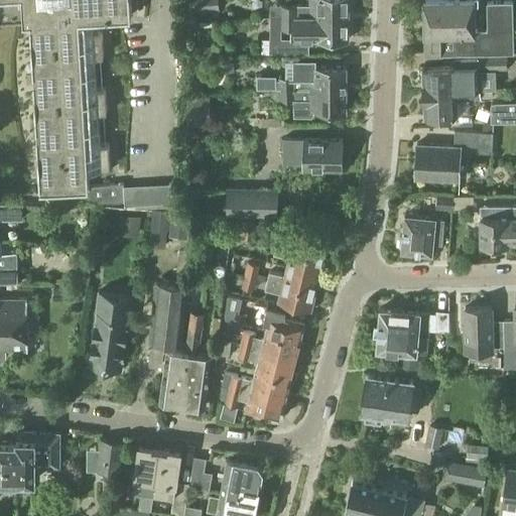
[(0,0),(0,24),(37,22),(38,32),(30,33),(32,66),(39,66),(41,88),(34,89),(35,121),(43,121),(44,144),(37,144),(39,176),(46,176),(47,187),(44,187),(45,203),(90,201),(122,201),(122,183),(89,183),(89,168),(110,167),(108,144),(100,144),(98,112),(106,112),(105,88),(97,89),(95,56),(103,56),(102,32),(94,33),(93,18),(130,16),(129,0),(0,0)]
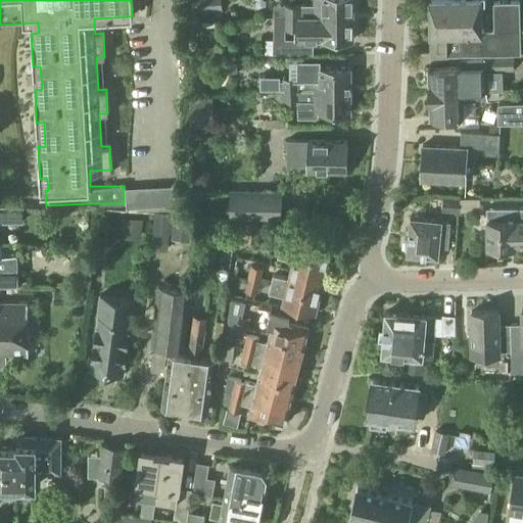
[(193,0),(194,12),(221,10),(220,0),(193,0)]
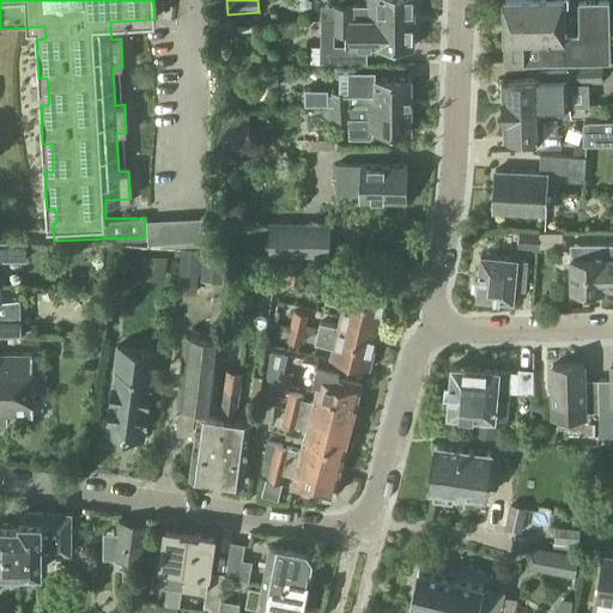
[(366,0),(368,8),(353,7),(353,20),(368,20),(414,22),(413,0),(366,0)]
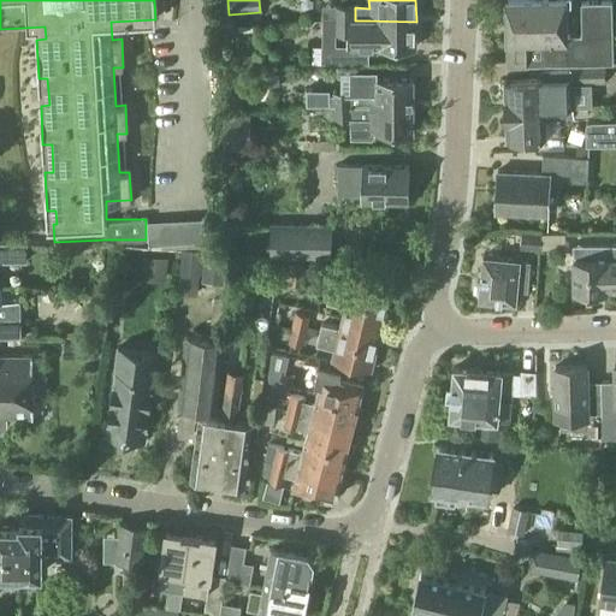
[(504,0),(507,67),(543,66),(605,64),(612,64),(611,3),(581,4),(582,36),(568,36),(566,0),(504,0)]
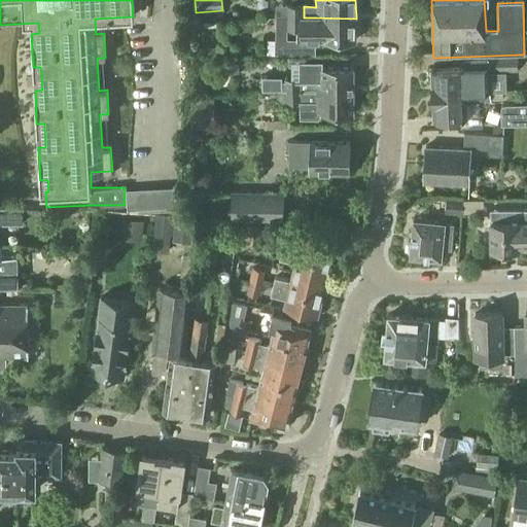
[(304,18),(304,6),(276,6),(276,18),(286,18),(304,18)]
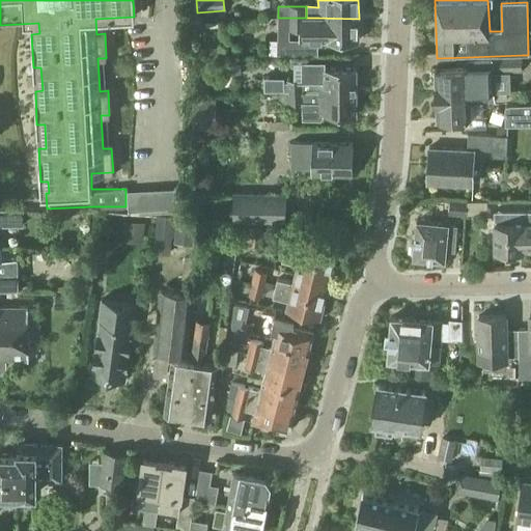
[(318,18),(306,18),(288,18),(288,29),(302,29),(302,40),(314,40),(358,40),(359,19),(318,18)]
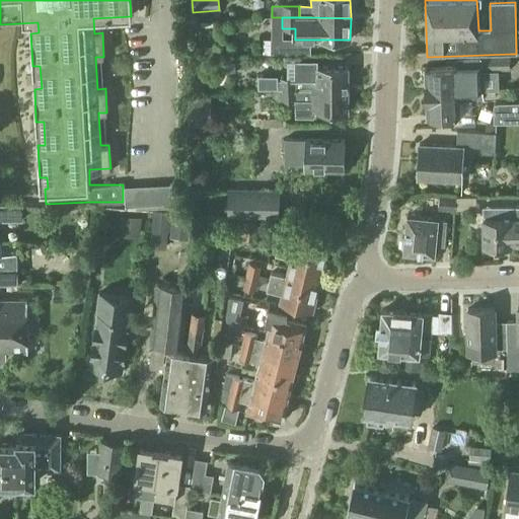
[(279,42),(271,42),(271,54),(295,54),(295,40),(279,40),(279,42)]
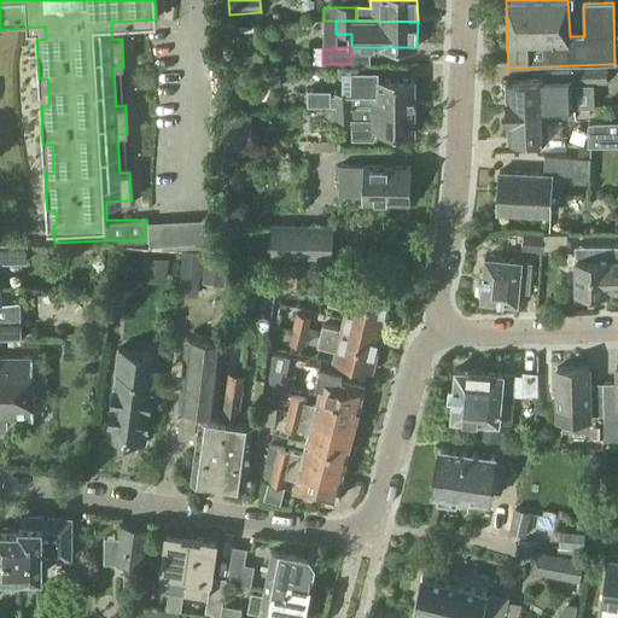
[(261,69),(261,56),(235,57),(235,70),(261,69)]
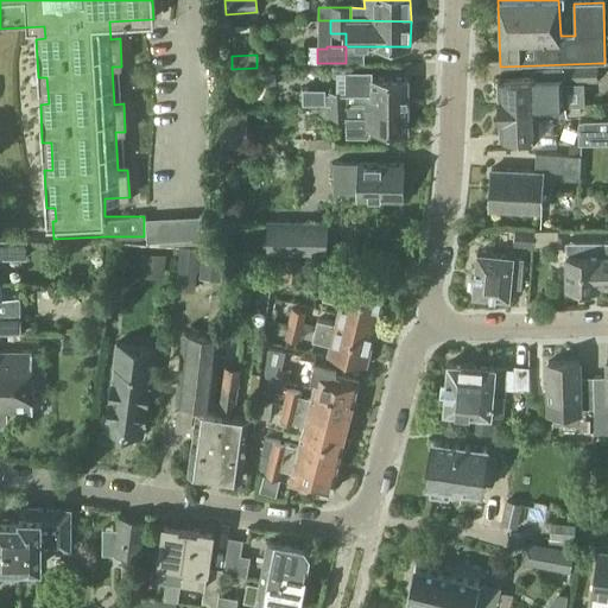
[(498,80),(499,108),(564,107),(563,83),(597,82),(597,63),(536,65),(536,78),(498,80)]
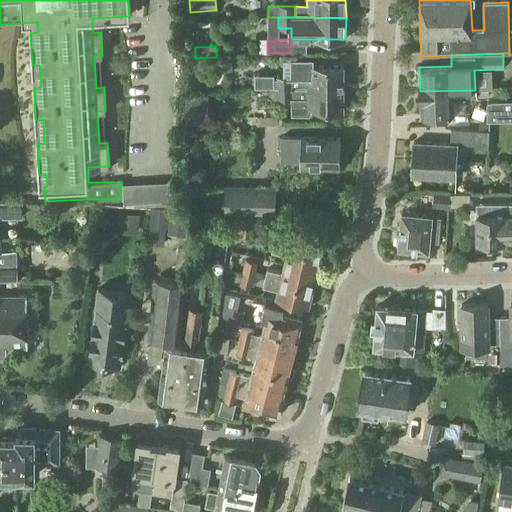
[(199,70),(198,59),(186,59),(187,71),(199,70)]
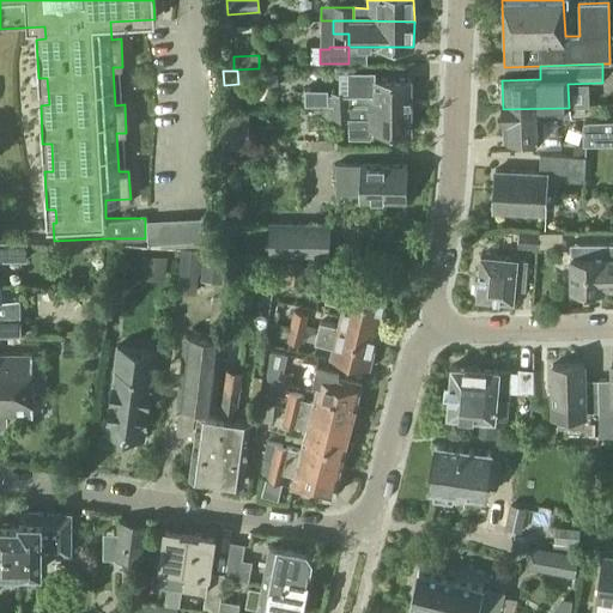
[(304,107),(331,107),(351,105),(364,107),(411,107),(411,79),(375,79),(375,72),(339,72),(338,93),(327,93),(327,90),(304,90),(304,107)]
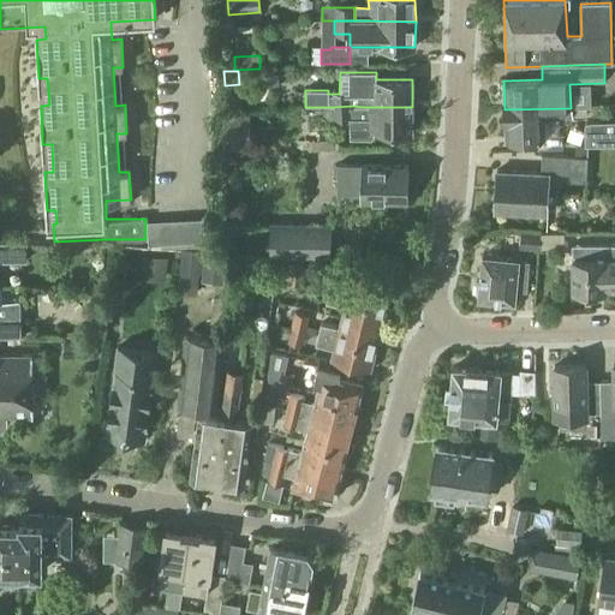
[(352,106),(332,107),(332,121),(351,121),(351,138),(371,138),(376,133),(412,133),(412,107),(365,107),(352,106)]
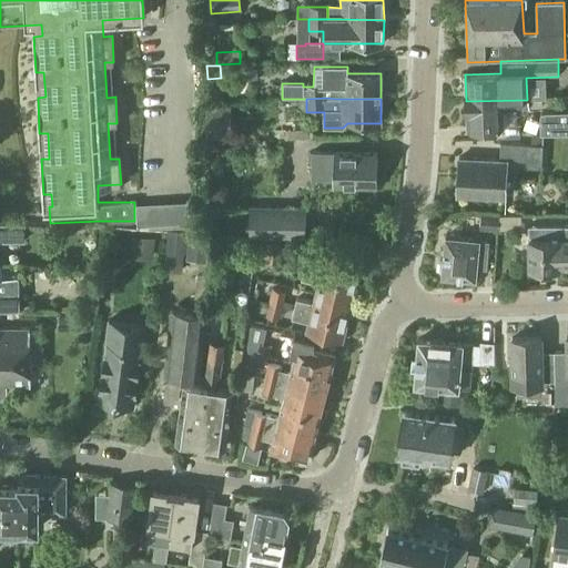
[(527,100),(466,101),(467,128),(503,127),(503,110),(527,109),(527,100)]
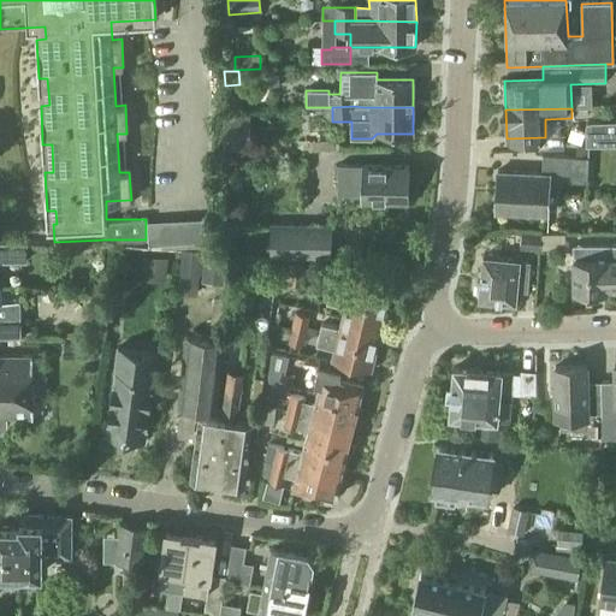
[(250,117),(223,117),(223,140),(250,140),(250,117)]
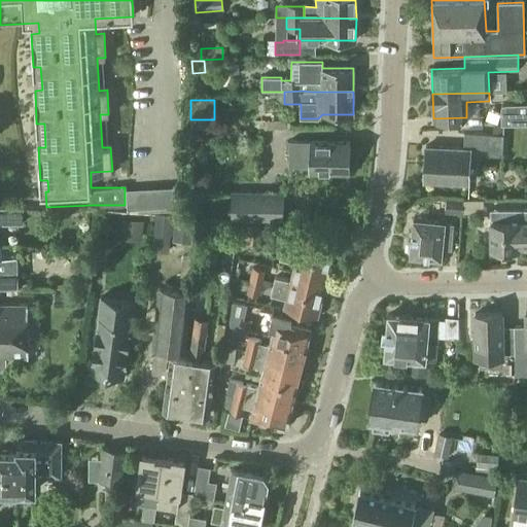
[(501,106),(501,107),(501,125),(526,123),(526,102),(504,103),(503,104),(502,105),(501,106)]
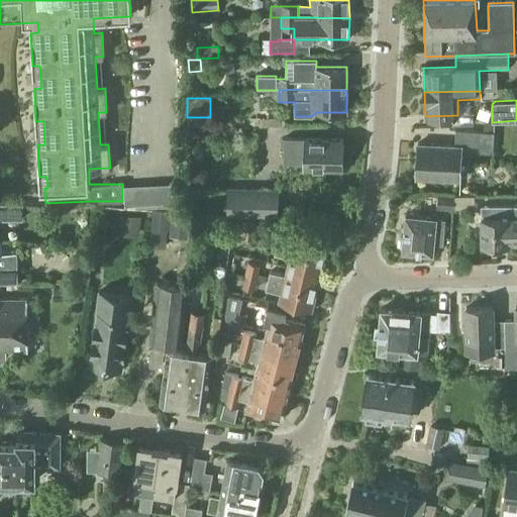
[(479,131),(478,146),(477,152),(493,152),(493,149),(494,138),(494,132),(479,131)]
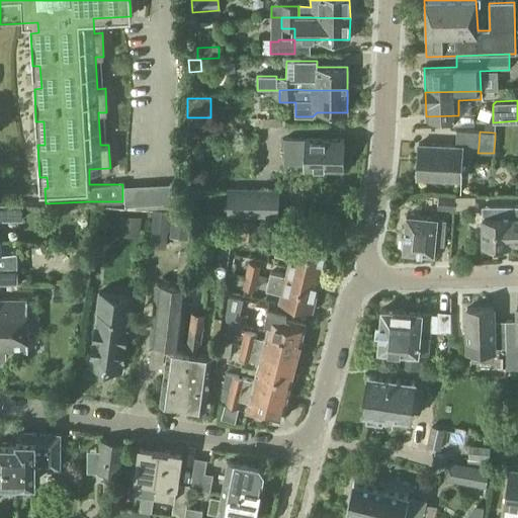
[(205,135),(195,143),(206,155),(216,148),(205,135)]
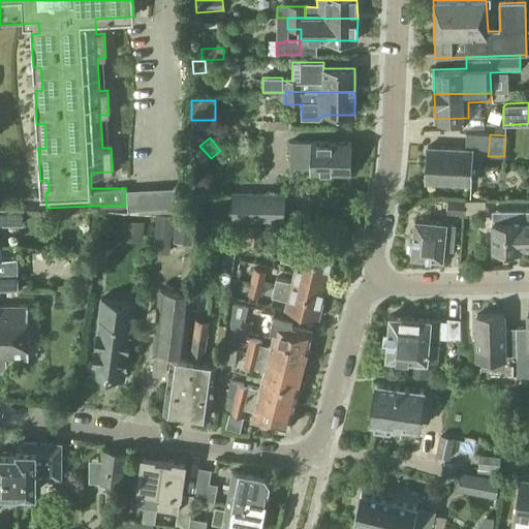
[(291,165),(311,166),(311,173),(350,173),(351,143),(292,141),(292,154),(291,165)]
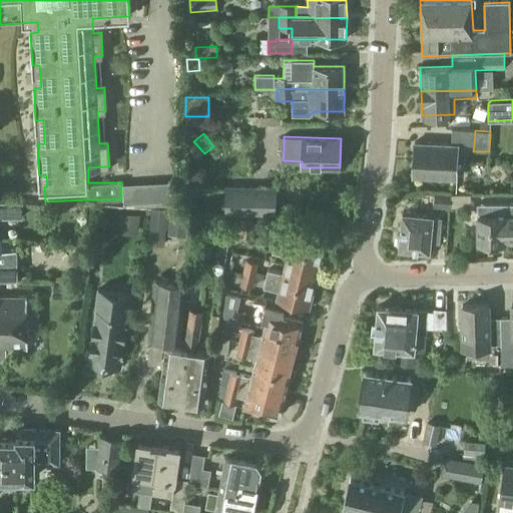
[(412,176),(456,178),(458,144),(414,142),(412,176)]
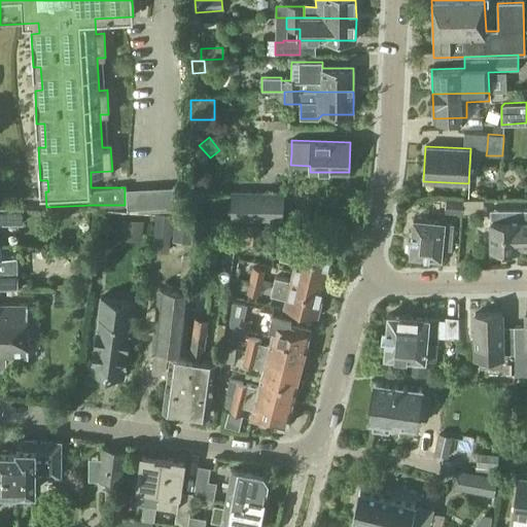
[(231,222),(259,222),(260,194),(232,192),(231,222)]
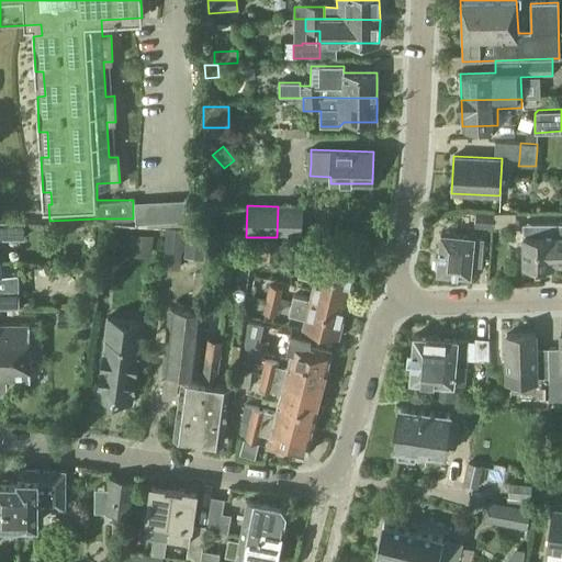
[(473,231),(491,231),(492,216),(474,215),(473,231)]
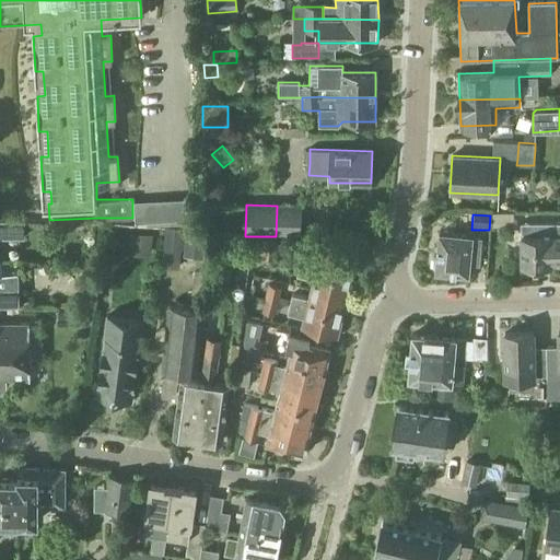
[(0,221),(0,237),(24,237),(23,221),(0,221)]
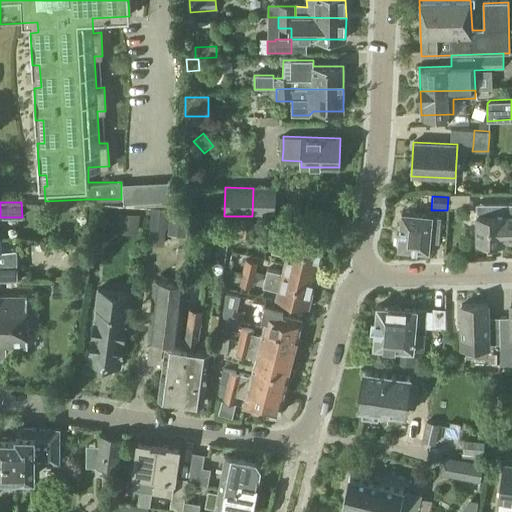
[(511,203),(476,204),(476,244),(505,243),(505,240),(511,240),(511,203)]
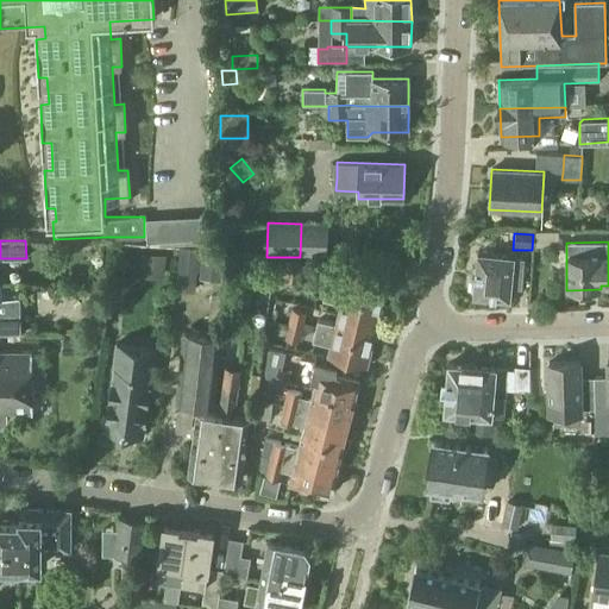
[(180,250),(175,290),(194,293),(199,252),(180,250)]
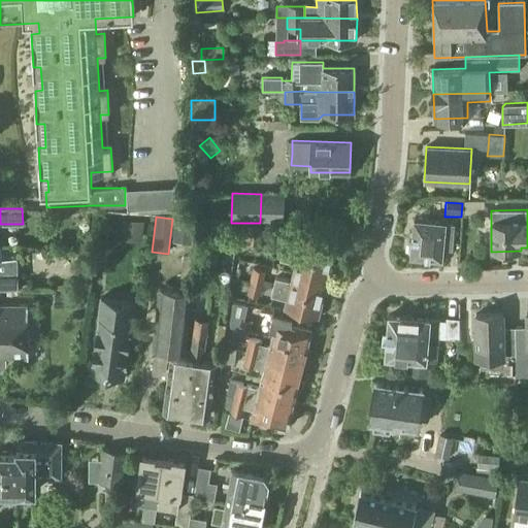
[(441,259),(442,250),(452,251),(454,224),(446,224),(446,223),(414,220),(410,257),(441,259)]
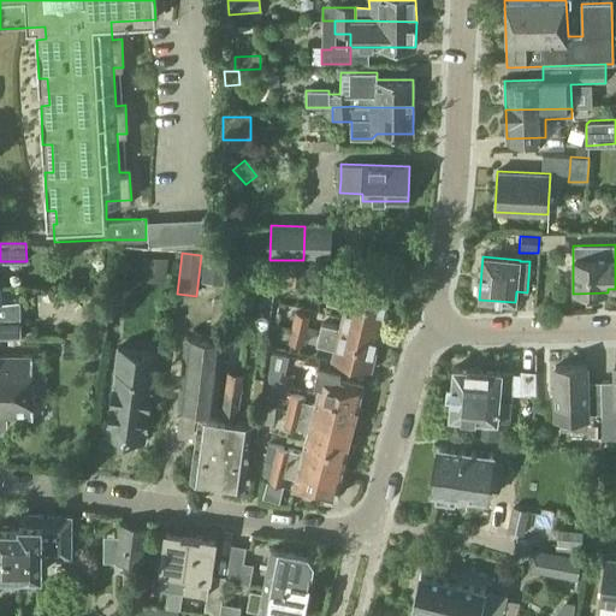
[(165,283),(167,260),(143,259),(142,280),(165,283)]
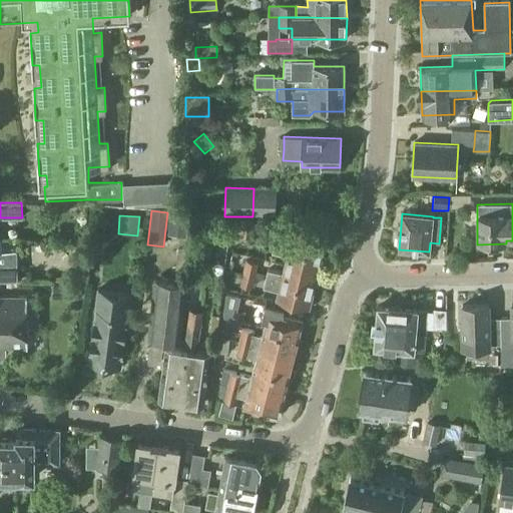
[(185,236),(187,218),(170,216),(168,234),(185,236)]
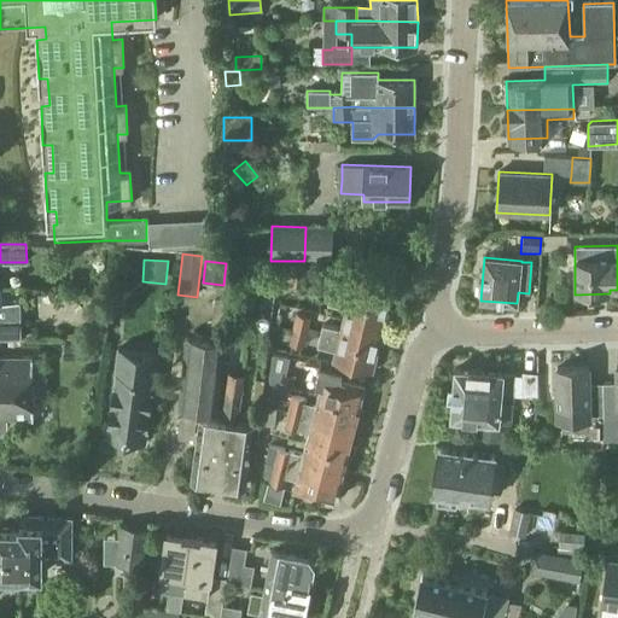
[(289,274),(304,275),(305,264),(289,263),(289,274)]
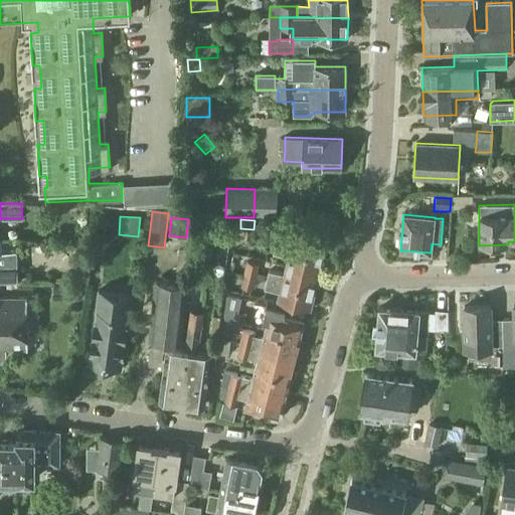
[(253,229),(240,228),(239,238),(252,239),(253,229)]
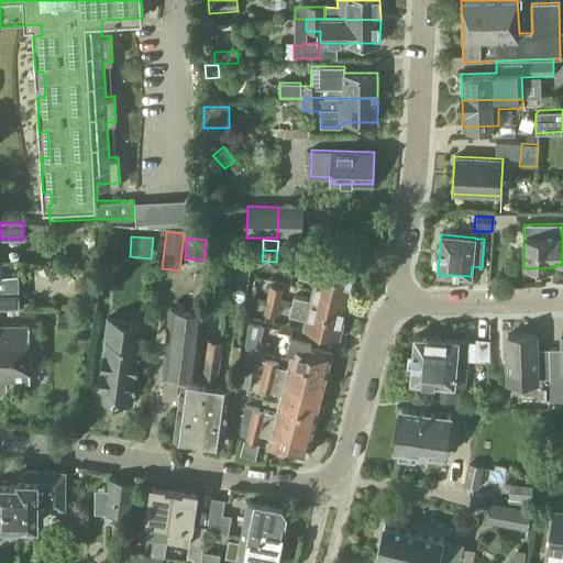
[(99,304),(112,306),(118,252),(105,251),(99,304)]
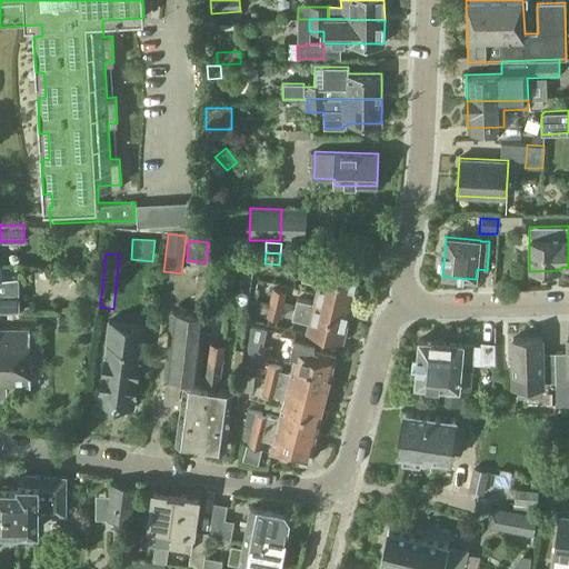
[(303,270),(357,283),(361,265),(326,256),(323,266),(306,261),(303,270)]
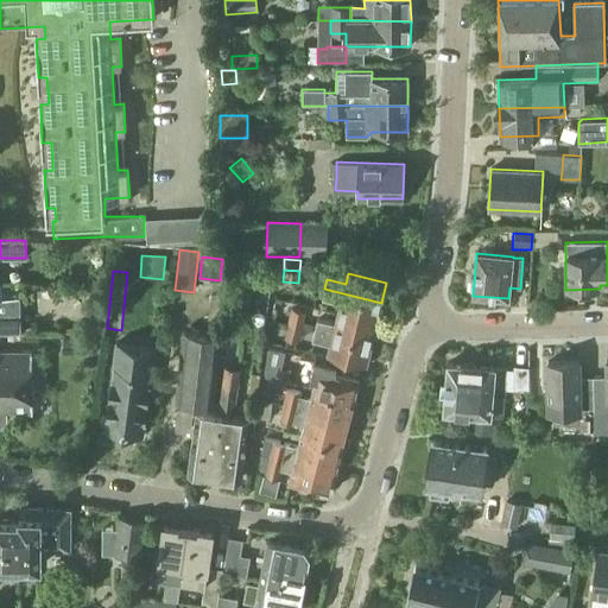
[(337,315),(377,324),(381,303),(324,289),(322,299),(340,303),(337,315)]
